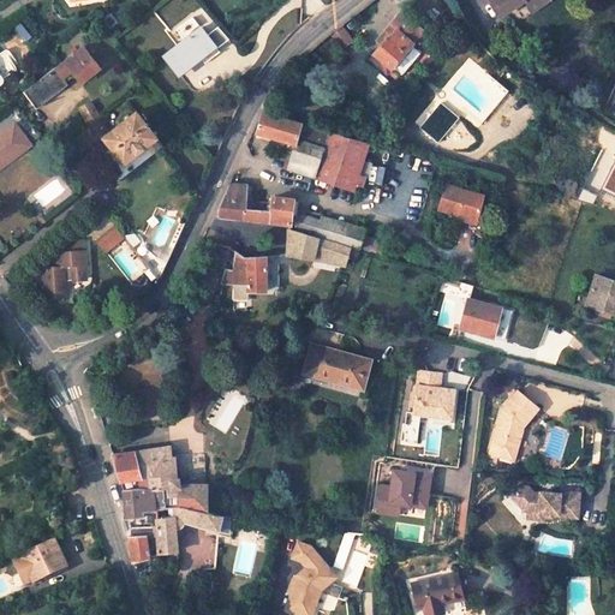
[(491,0),(502,18),(527,4),(530,6),(539,0),(491,0)]
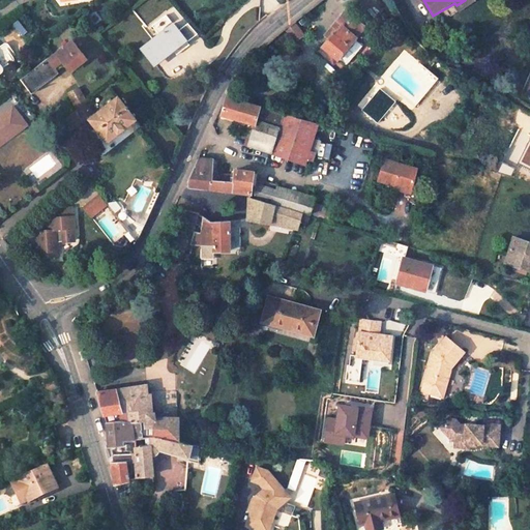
[(465,0),(457,5),(461,12),(478,2),(474,0),(465,0)]
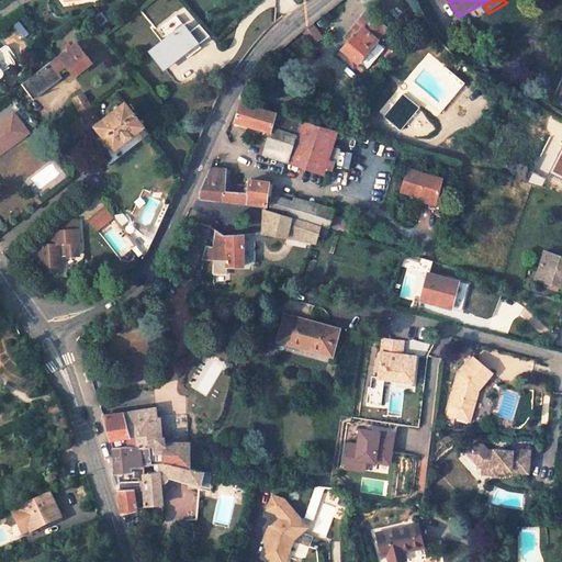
[(356,34),(343,49),(359,64),(362,59),(364,62),(371,53),(369,52),(379,41),(380,40),(389,27),(368,10),(358,23),(351,30),(356,34)]
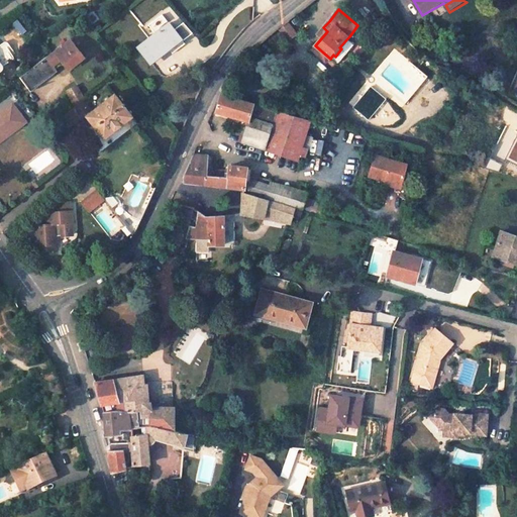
[(167,22),(135,46),(147,62),(178,36),(175,32),(167,22)]
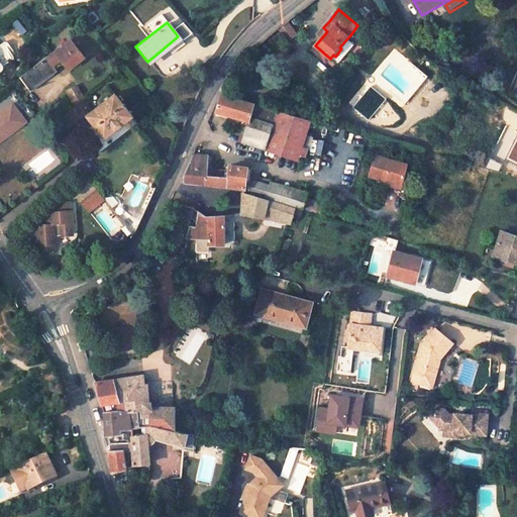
[(280,28),(289,40),(297,34),(287,22),(280,28)]
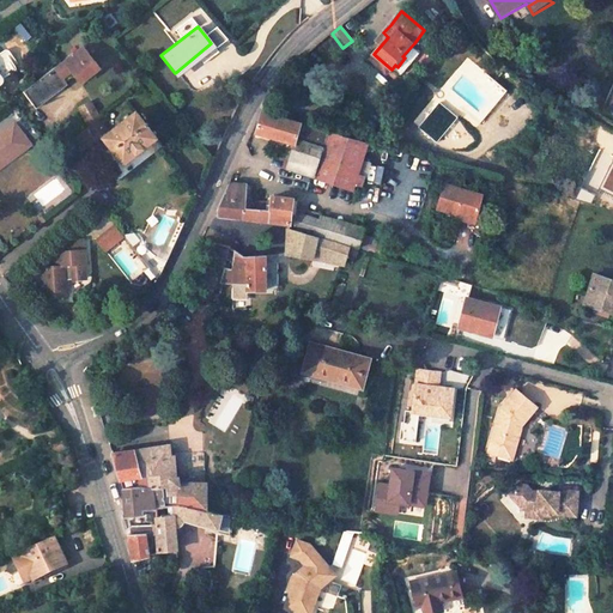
[(220,28),(207,38),(211,43),(214,48),(229,36),(220,28)]
